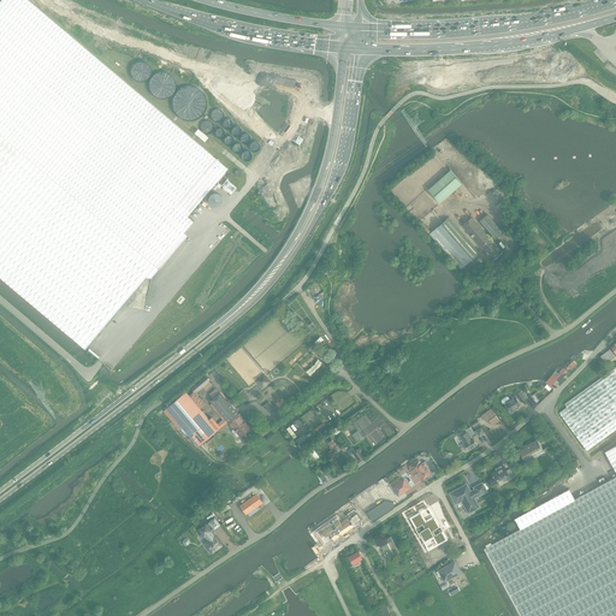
[(0,0),(0,278),(47,318),(195,142),(92,54),(28,0),(0,0)]
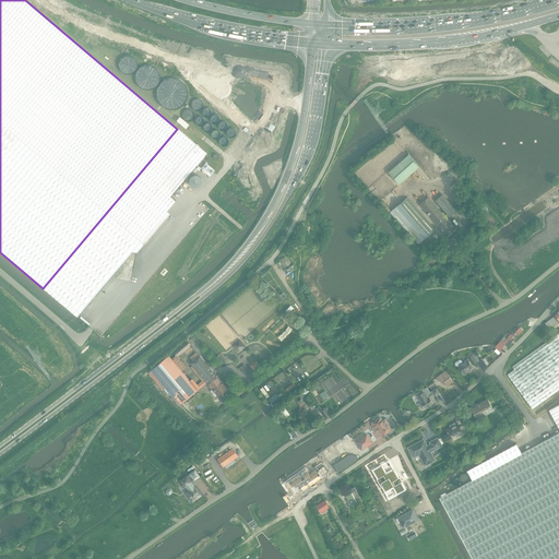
[(203,105),(203,104),(203,103),(202,102),(202,100),(200,99),(198,98),(197,98),(194,99),(193,100),(192,102),(192,103),(191,105),(191,106),(192,107),(193,109),(194,109),(195,110),(198,110),(199,110),(200,110),(202,109),(203,107),(203,106),(203,105)]
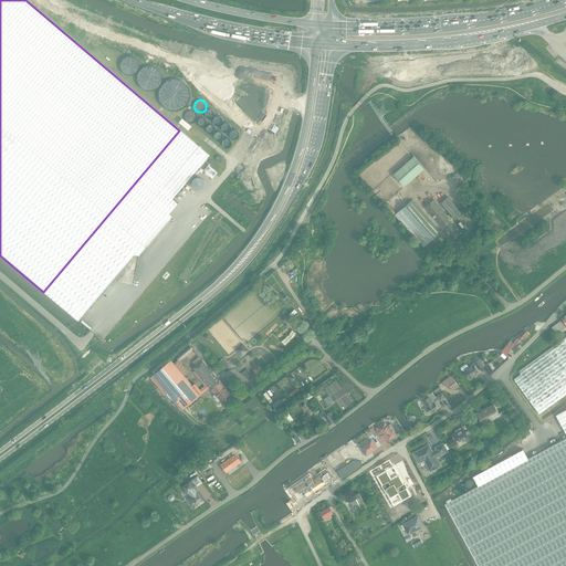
[(197,117),(197,115),(195,113),(194,112),(192,111),(190,111),(188,112),(187,112),(186,113),(186,114),(185,115),(185,117),(185,118),(185,119),(187,122),(188,123),(190,123),(191,123),(194,123),(195,122),(196,119),(197,118),(197,117)]
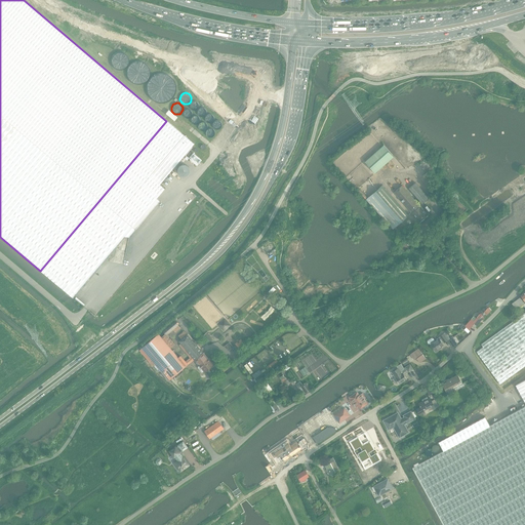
[(174,121),(177,117),(168,110),(165,114),(174,121)]
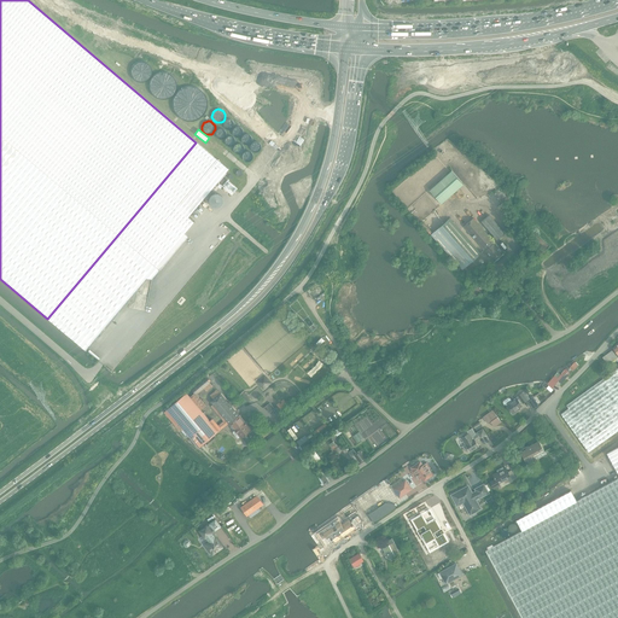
[(196,143),(47,319),(86,351),(88,348),(138,289),(146,279),(152,280),(188,237),(185,233),(187,229),(193,222),(187,217),(228,169),(216,159),(196,143)]
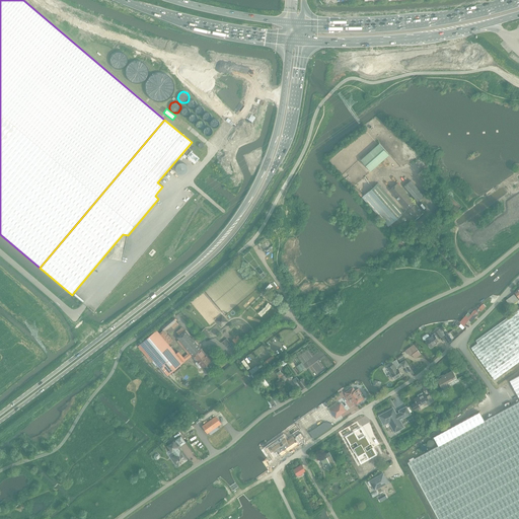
[(371,171),(389,154),(379,143),(361,160),(371,171)]
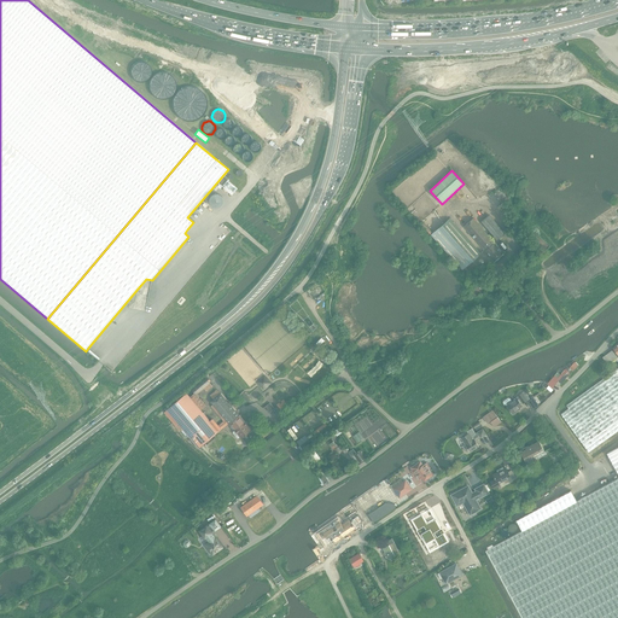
[(226,180),(222,186),(231,192),(234,187),(226,180)]
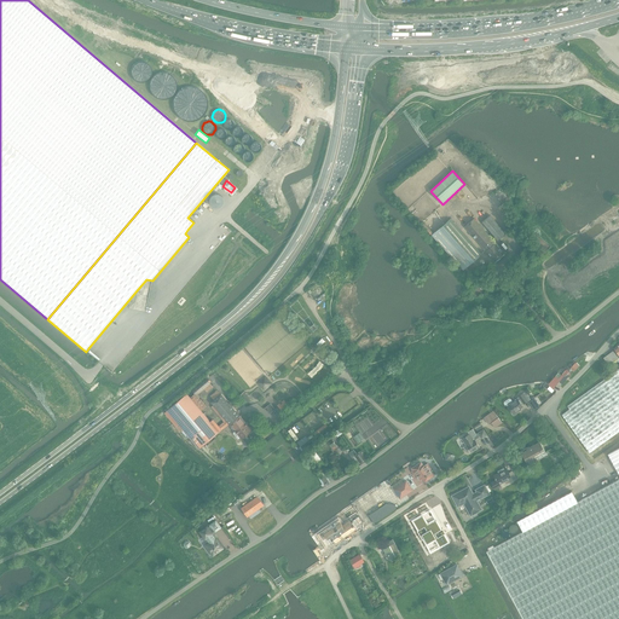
[(201,206),(192,215),(197,219),(204,209),(201,206)]
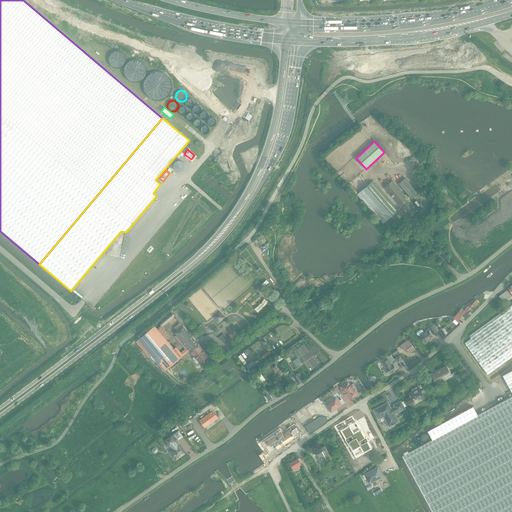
[(412,199),(418,193),(405,178),(399,183),(412,199)]
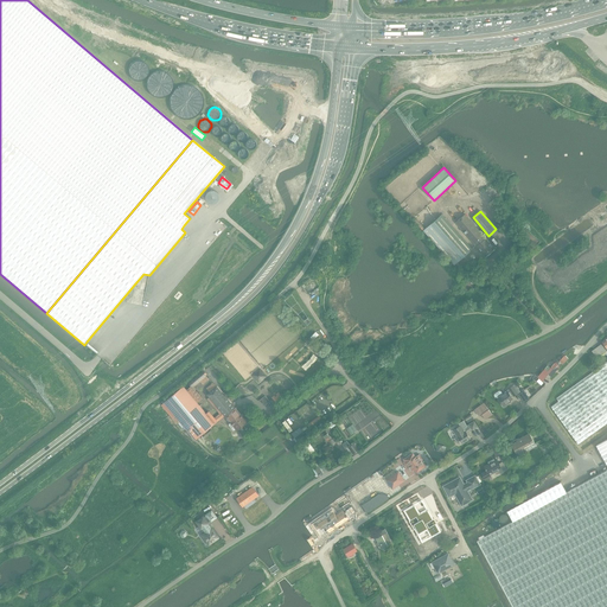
[(425,229),(423,230),(454,266),(457,263),(477,247),(485,256),(494,249),(465,213),(451,227),(446,221),(441,215),(426,229),(425,229)]
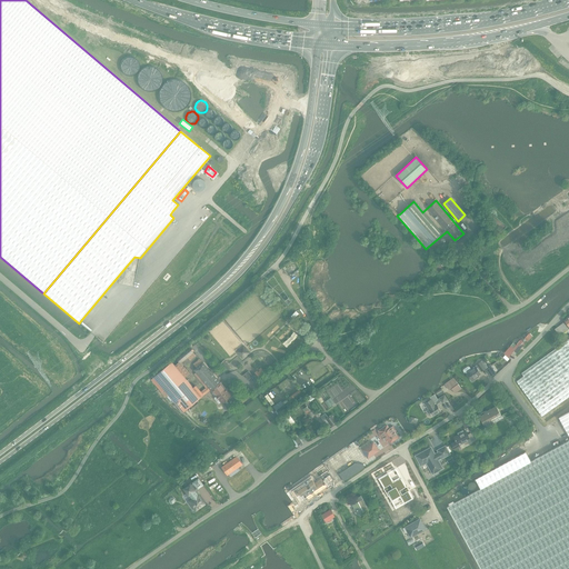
[(389,205),(388,206),(397,216),(398,215),(399,215),(389,205)]
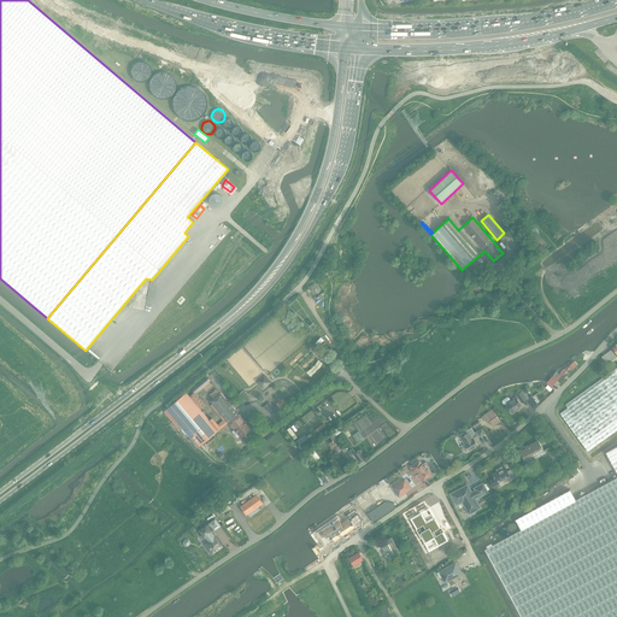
[(606,364),(616,357),(611,350),(601,357),(606,364)]
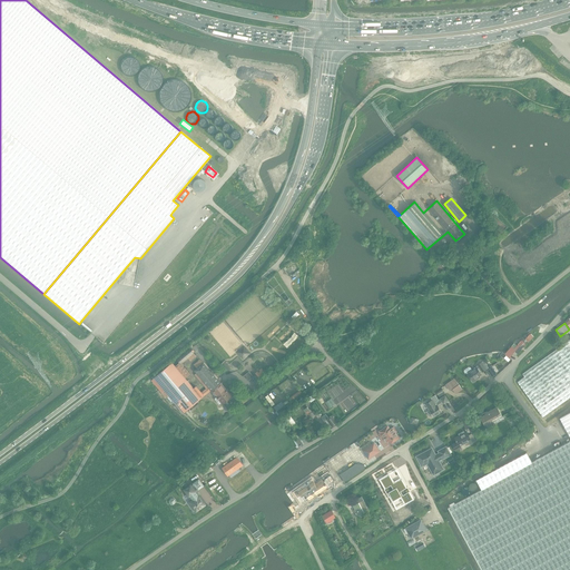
[(524,376),(517,382),(542,416),(564,401),(569,396),(569,340),(522,373),(524,376)]
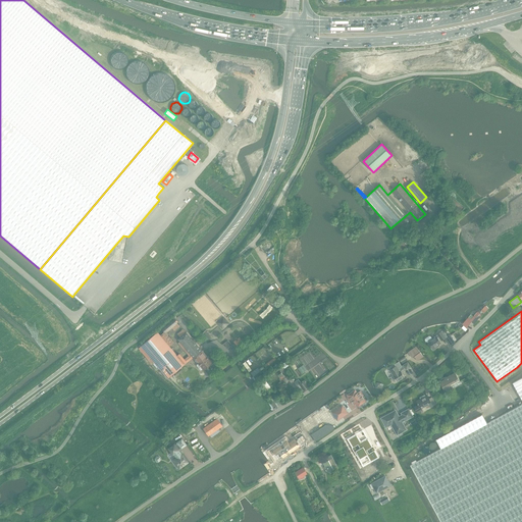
[(472,325),(481,315),(478,312),(472,318),(471,317),(469,318),(468,317),(463,324),(467,327),(470,324),(472,325)]
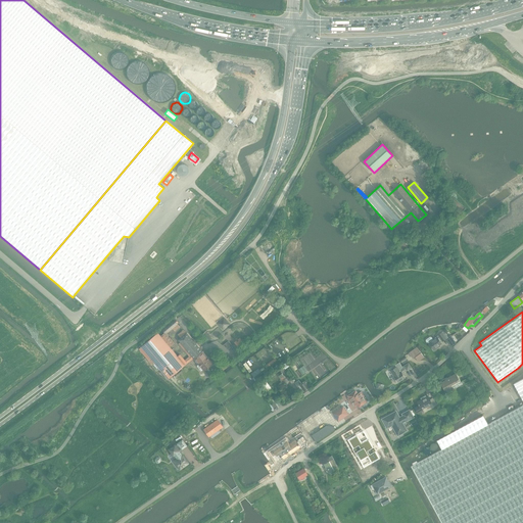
[(217,324),(223,330),(229,324),(225,319),(224,318),(217,324)]
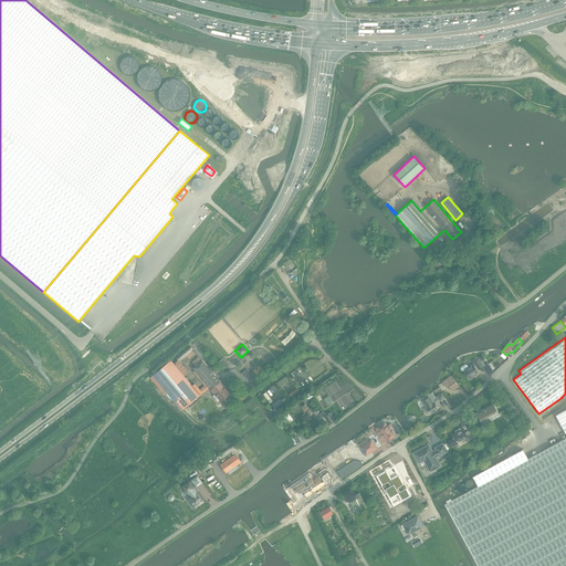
[(176,357),(179,362),(180,362),(192,350),(189,346),(176,357)]
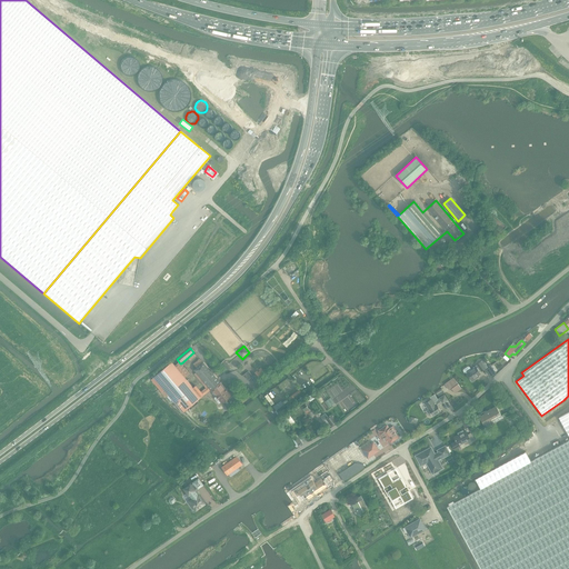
[(153,378),(151,380),(161,392),(166,398),(167,397),(169,395),(175,401),(183,412),(201,398),(200,397),(203,393),(201,391),(196,385),(192,388),(185,378),(189,373),(181,365),(181,363),(180,363),(176,367),(171,362),(153,378)]
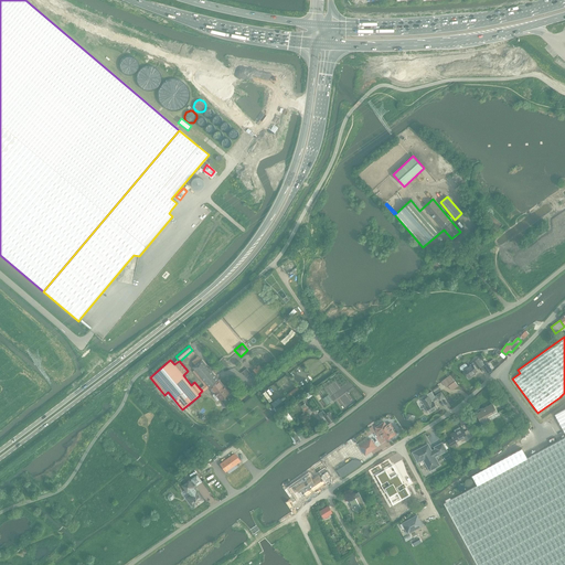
[(221,401),(231,392),(219,379),(219,380),(202,360),(192,368),(210,386),(209,387),(211,388),(210,391),(212,393),(214,392),(221,401)]
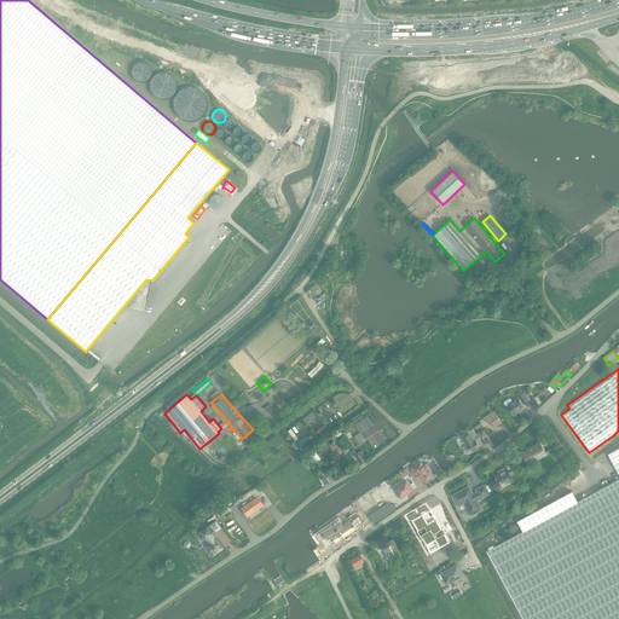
[(504,401),(504,404),(505,405),(507,406),(513,415),(516,412),(518,411),(518,410),(522,406),(521,404),(522,403),(524,404),(527,401),(522,394),(519,397),(520,399),(518,400),(518,399),(512,403),(512,400),(512,399),(509,399),(504,401)]
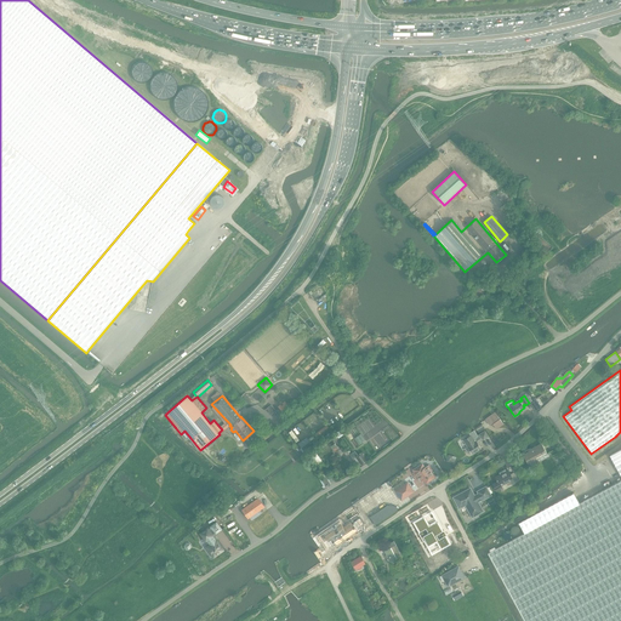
[(286,403),(279,408),(283,414),(290,408),(286,403)]
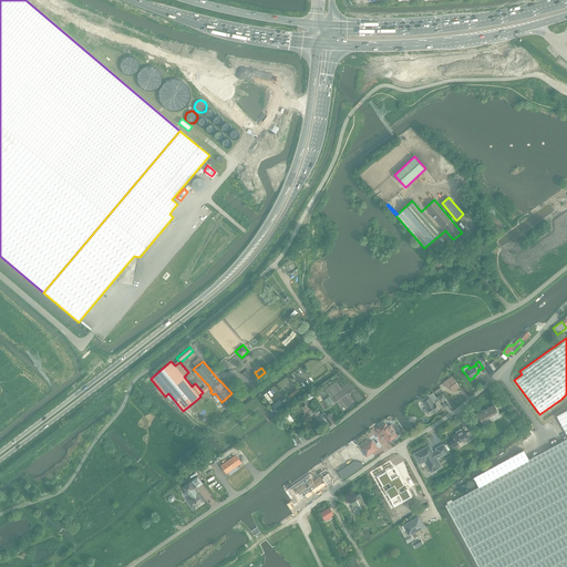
[(453,392),(460,388),(452,377),(443,383),(447,389),(450,387),(453,392)]
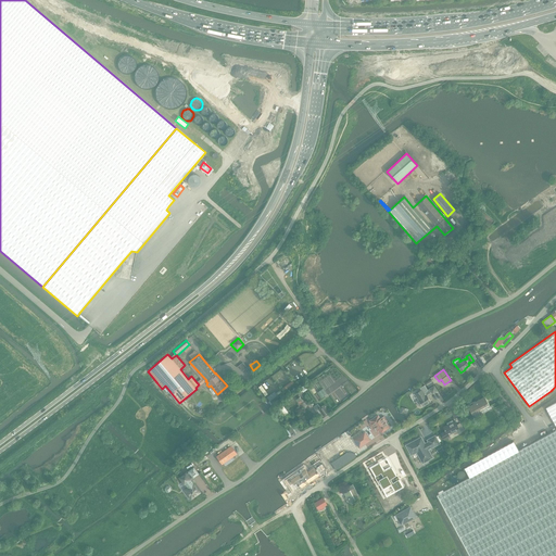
[(308,389),(305,384),(297,391),(291,395),(293,397),(298,394),(302,391),(303,392),(308,389)]
